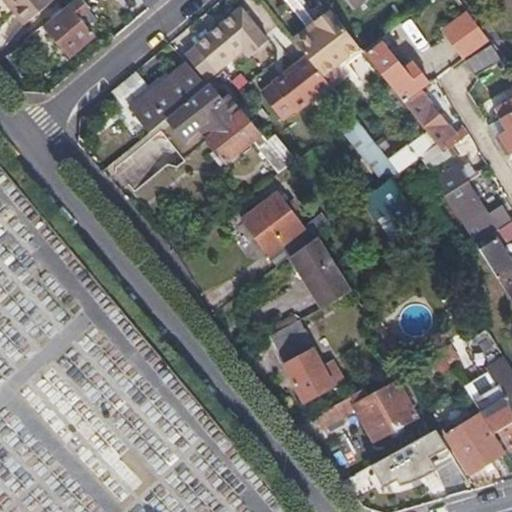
[(2,0),(23,24),(52,0),(2,0)]
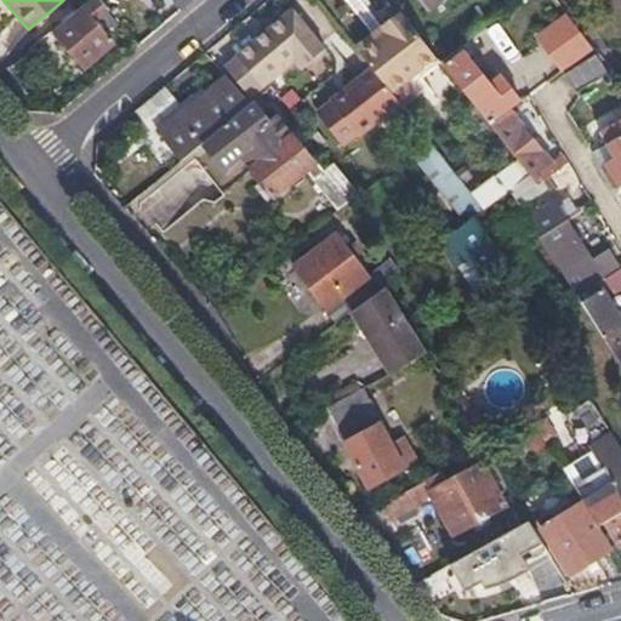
[(104,3),(102,0),(87,0),(52,29),(85,68),(113,45),(89,15),(104,3)]
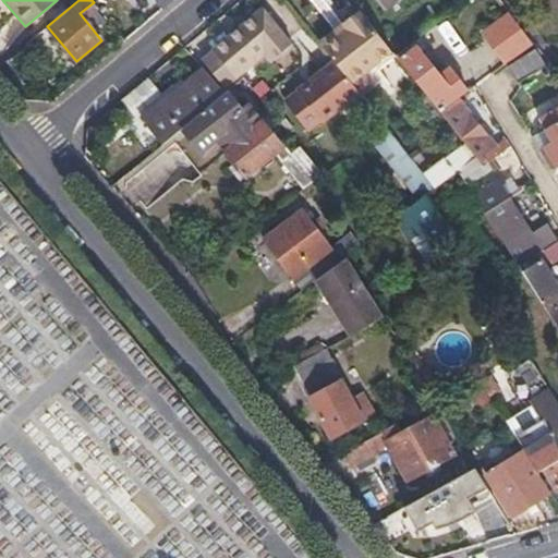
[(303,0),(293,0),(288,4),(304,25),(316,17),(303,0)]
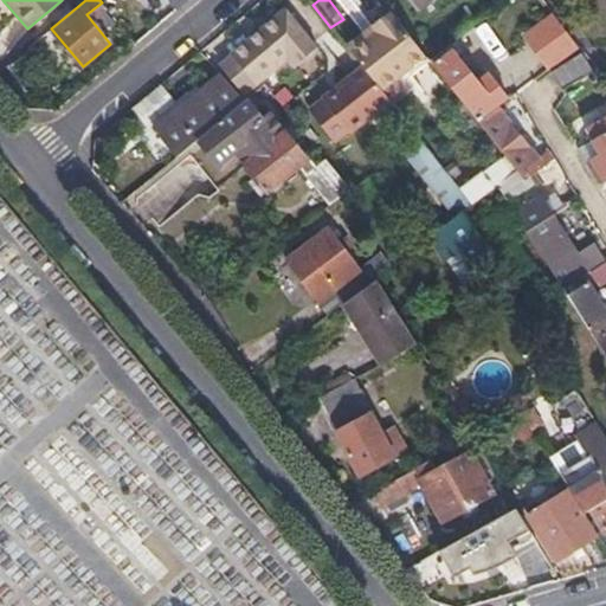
[(313,44),(287,10),(219,65),(240,92),(288,55),(292,60),(313,44)]
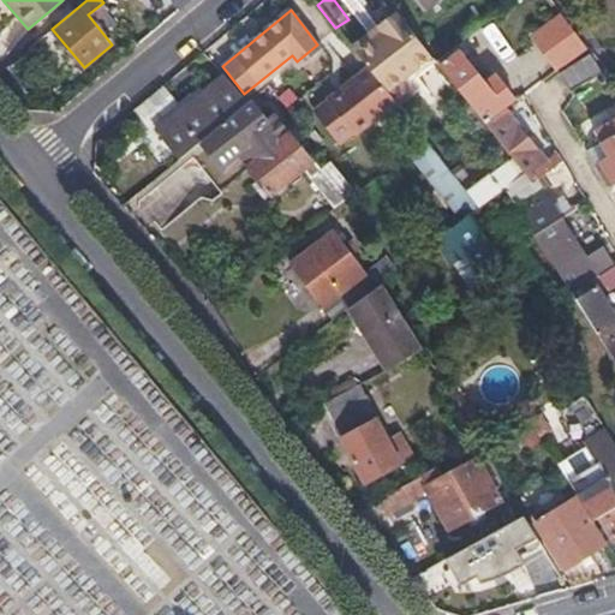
[(430,57),(399,16),(377,31),(380,35),(372,40),(366,34),(350,47),(365,66),(386,91),(430,57)]
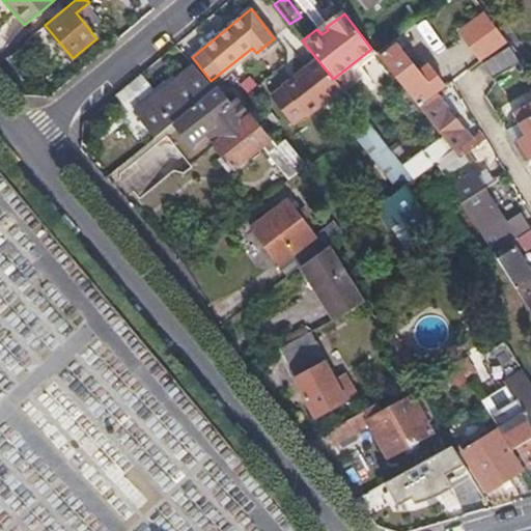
[(506,39),(490,18),(462,40),(477,61),(506,39)]
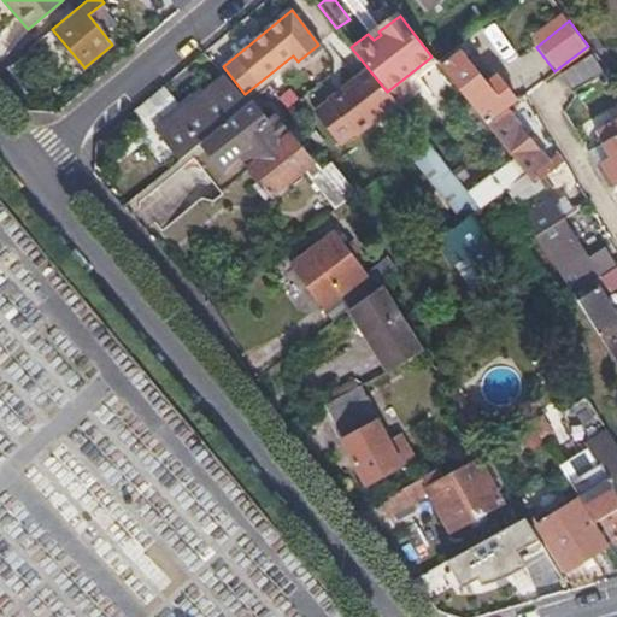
[(0,51),(1,52),(24,35),(15,23),(0,33),(0,51)]
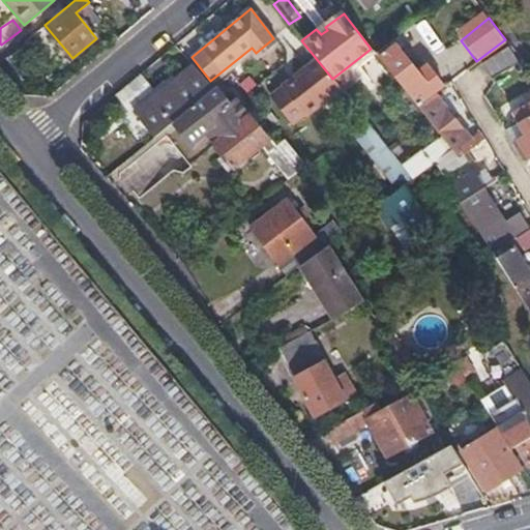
[(37,30),(6,56),(15,68),(48,41),(37,30)]
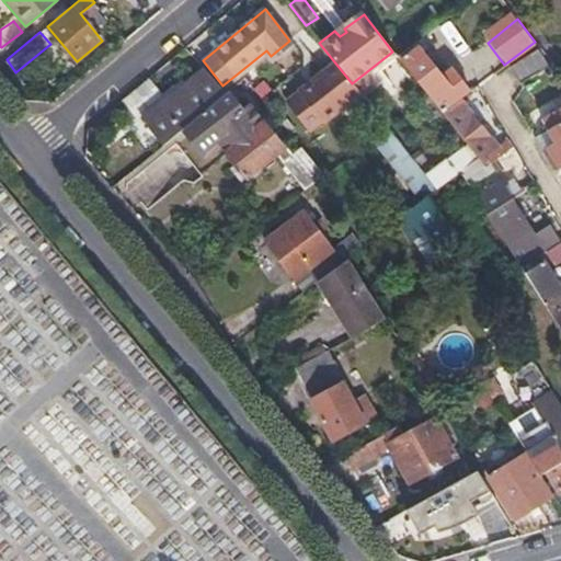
[(434,70),(412,43),(396,56),(439,113),(456,101),(469,91),(471,89),(448,59),(434,70)]
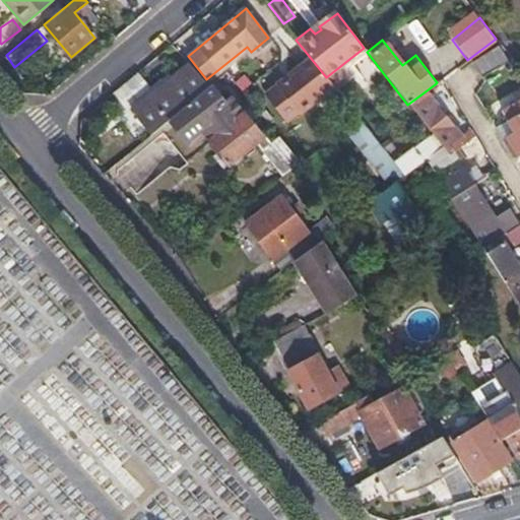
[(467,64),(478,80),(511,58),(498,42),(467,64)]
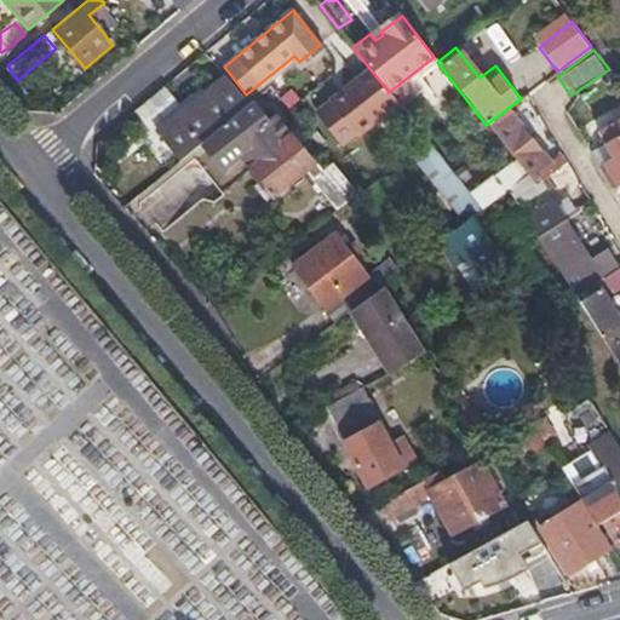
[(389,92),(368,67),(315,109),(337,138),(350,127),(354,130),(394,98),(389,92)]
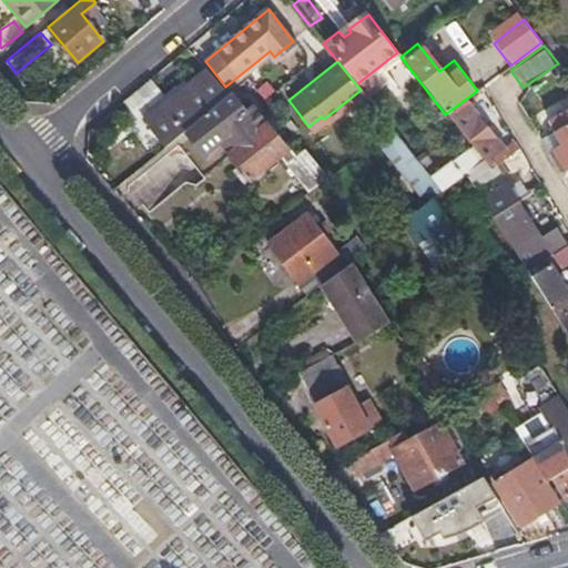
[(225,94),(203,69),(143,119),(165,145),(182,131),(225,94)]
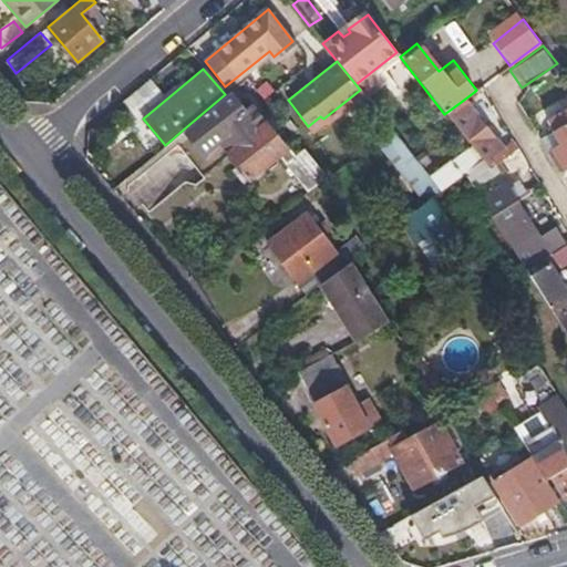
[(152,103),(140,86),(132,93),(127,96),(140,112),(152,103)]
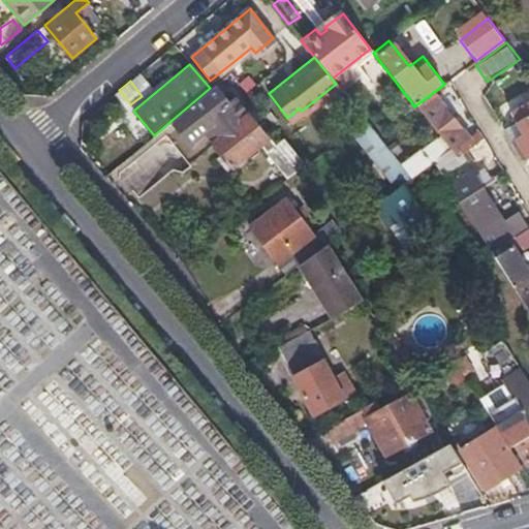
[(447,82),(444,84),(442,86),(445,93),(452,89),(447,82)]
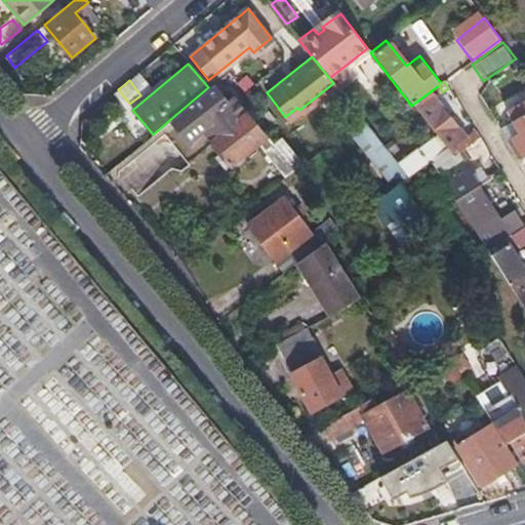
[(214,82),(208,87),(168,121),(173,127),(219,88),(214,82)]
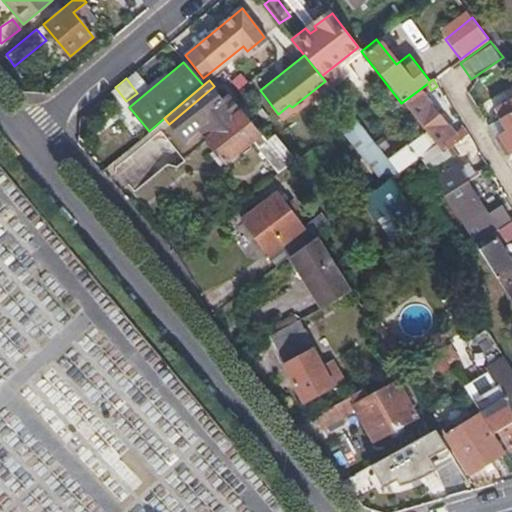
[(214,86),(169,124),(178,135),(192,125),(214,153),(208,156),(219,169),(251,143),(276,173),(293,161),(274,137),(267,142),(260,134),(256,137),(244,121),(250,116),(231,94),(224,99),(214,86)]
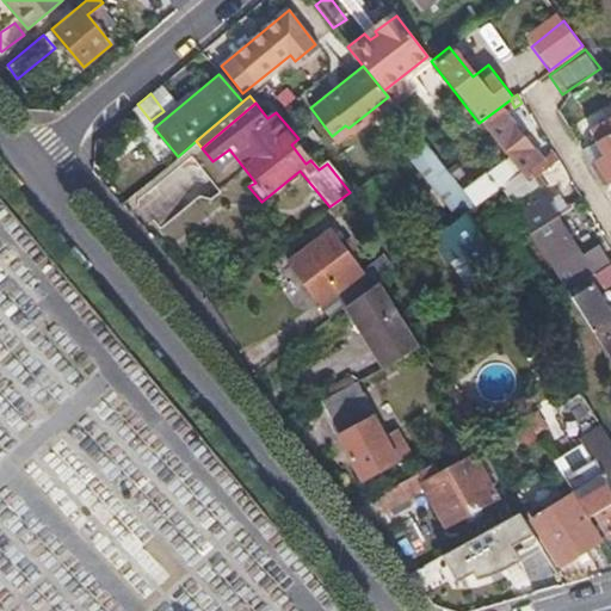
[(150,121),(137,104),(130,110),(143,128),(150,121)]
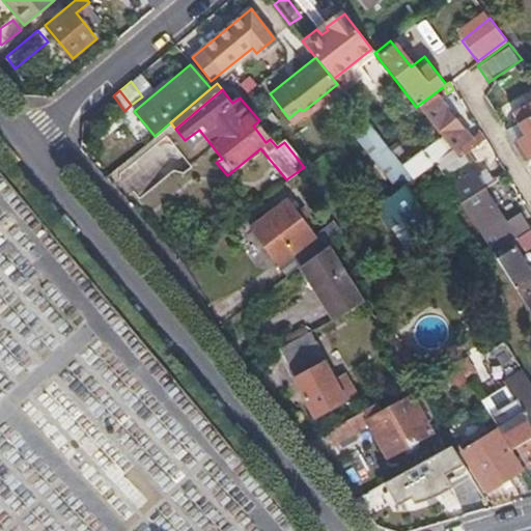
[(416,107),(450,151),(457,160),(462,157),(474,148),(431,95),(416,107)]
